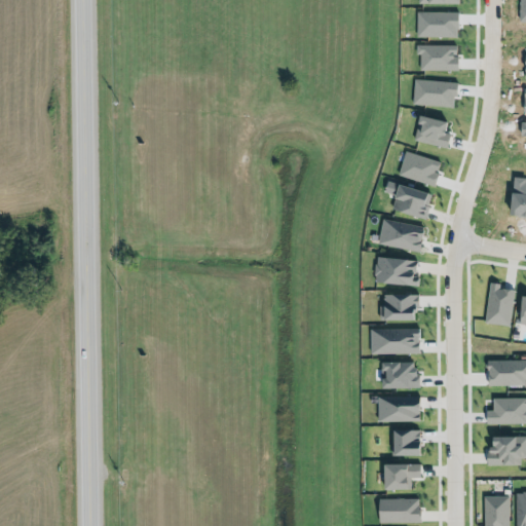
[(424,220),(430,194),(396,187),(389,212),(424,220)]
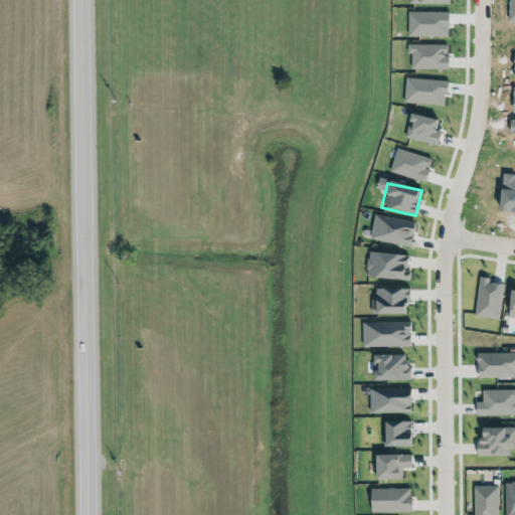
[(411,246),(414,221),(372,217),(370,241),(411,246)]
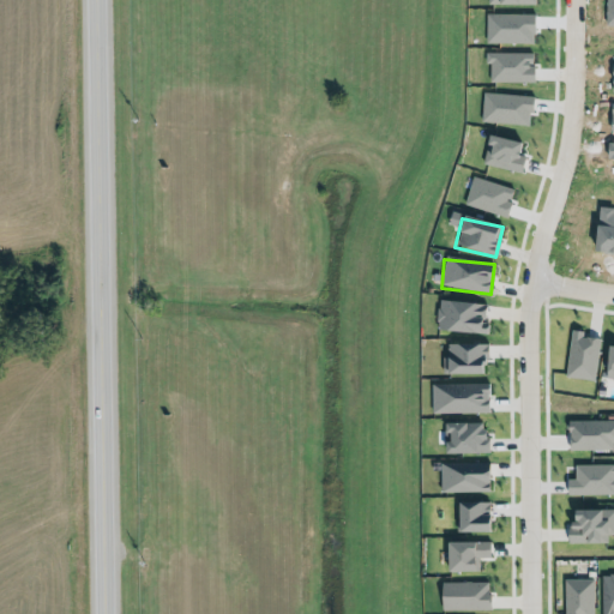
[(487,335),(488,325),(485,325),(486,305),(437,302),(435,332),(487,335)]
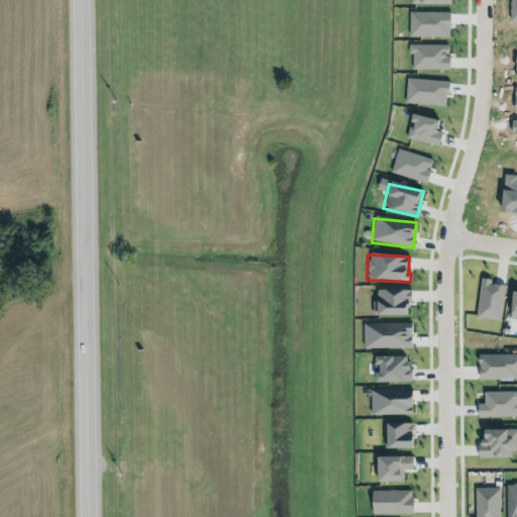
[(505,286),(490,284),(491,281),(481,279),(475,318),(500,322),(505,286)]
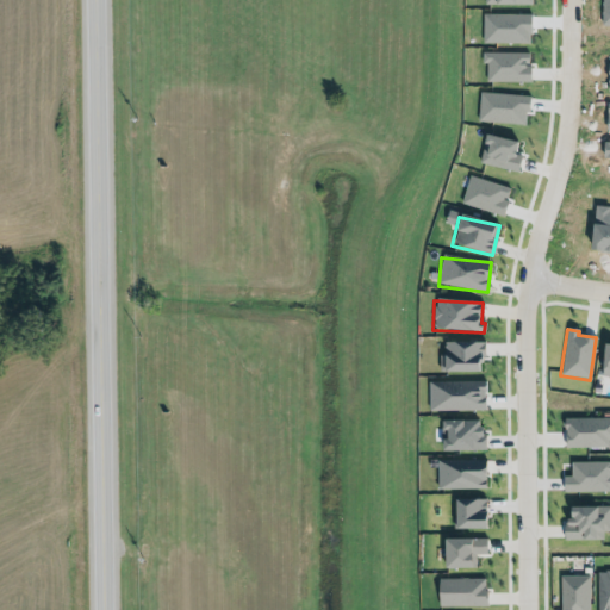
[(439,355),(439,373),(484,373),(484,343),(444,343),(443,355),(439,355)]
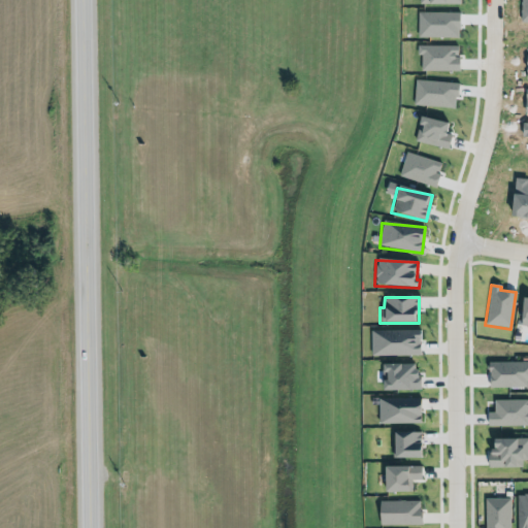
[(371,357),(421,356),(421,330),(370,331),(371,357)]
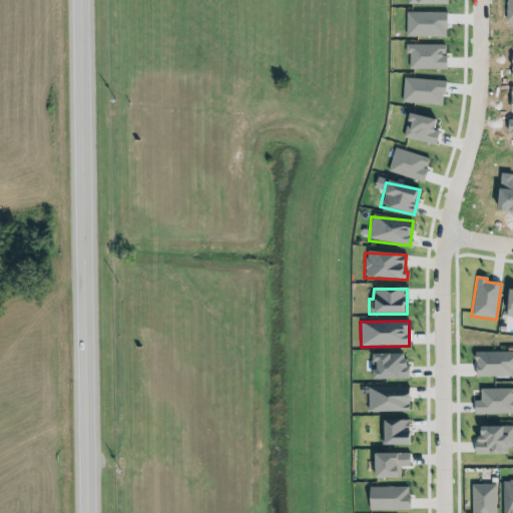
[(473,351),(512,349),(512,378),(474,379),(473,351)]
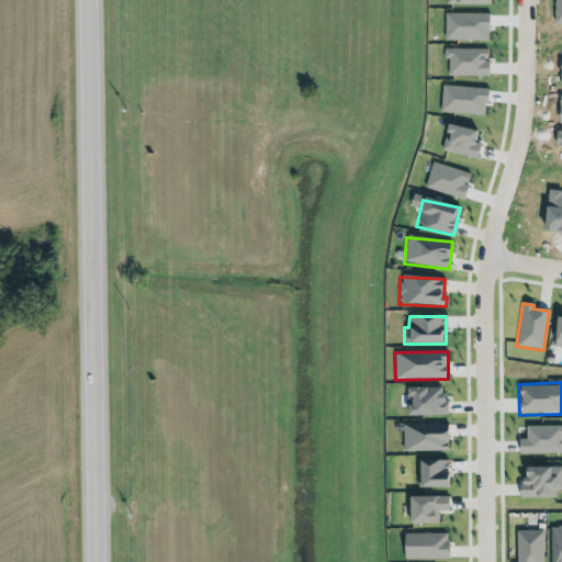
[(405,416),(448,416),(448,401),(441,401),(441,389),(405,389),(405,416)]
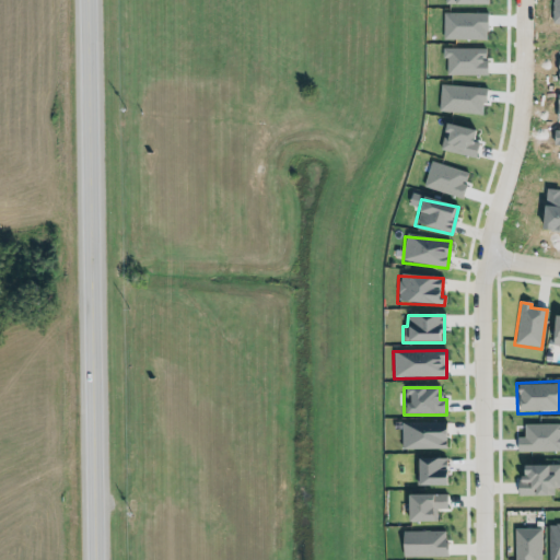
[(445,422),(400,423),(401,451),(446,450),(445,422)]
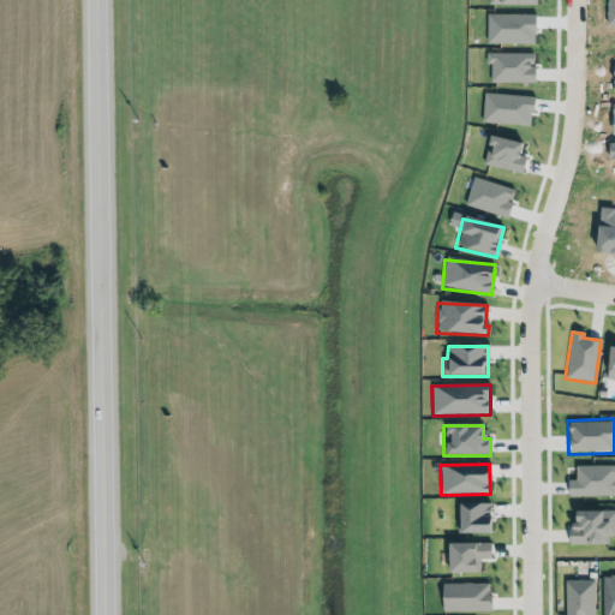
[(566,481),(567,496),(614,495),(614,465),(574,466),(574,481),(566,481)]
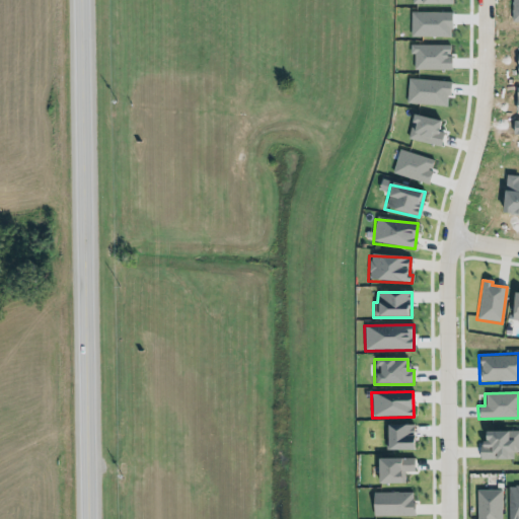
[(413,424),(384,425),(384,450),(414,449),(413,424)]
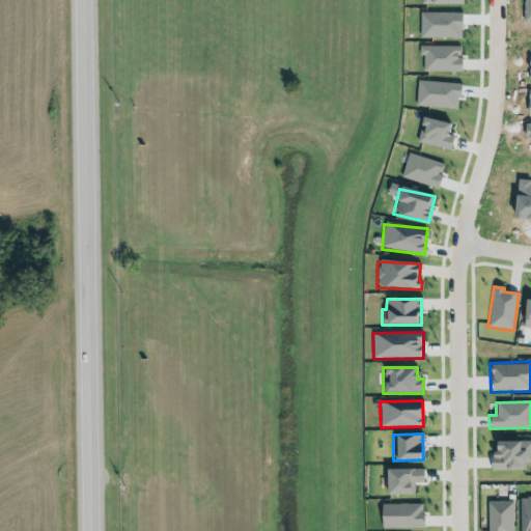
[(530,441),(492,440),(491,470),(525,471),(525,463),(530,462),(530,441)]
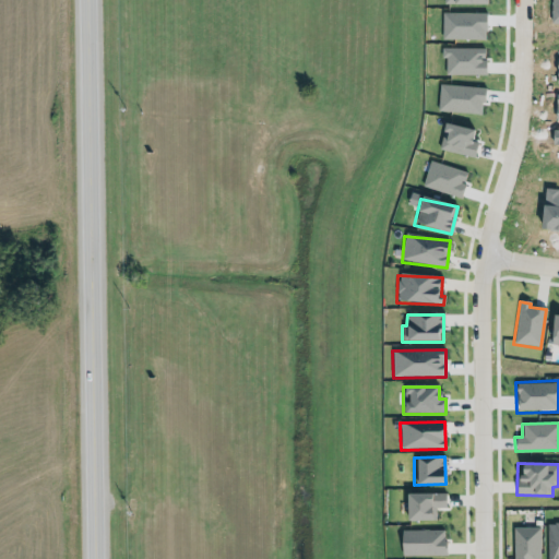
[(404,494),(405,521),(435,520),(435,509),(445,509),(445,494),(404,494)]
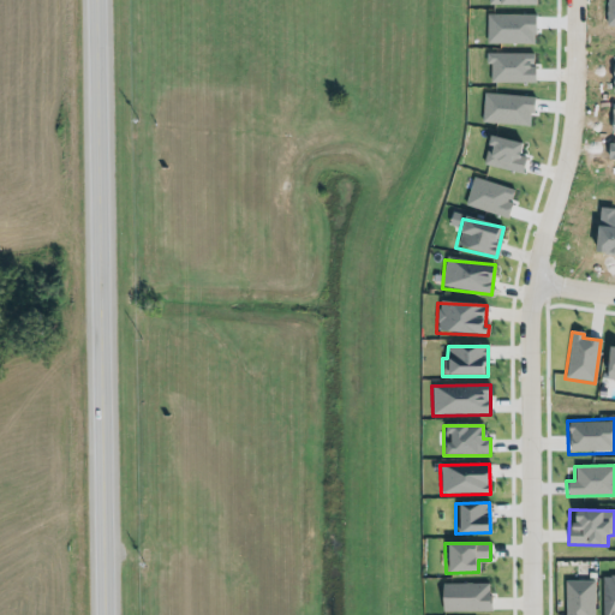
[(614,614),(614,575),(602,577),(602,614),(614,614)]
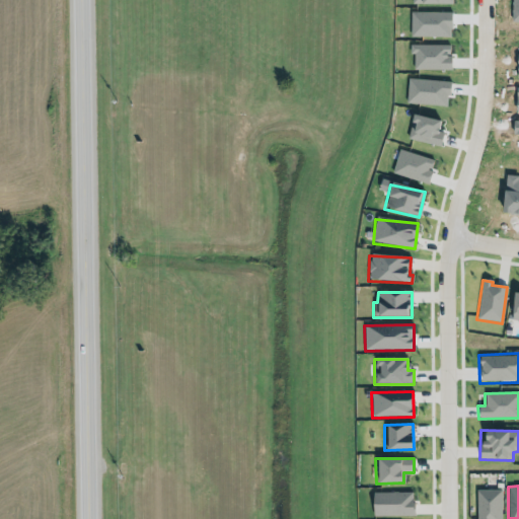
[(501,518),(501,491),(475,491),(475,518),(501,518)]
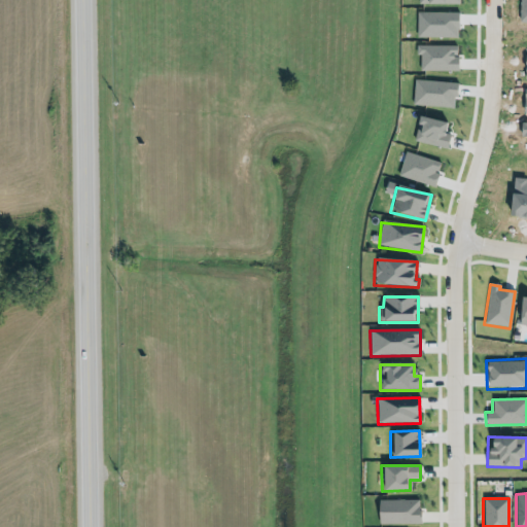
[(377,501),(378,525),(420,524),(419,499),(377,501)]
